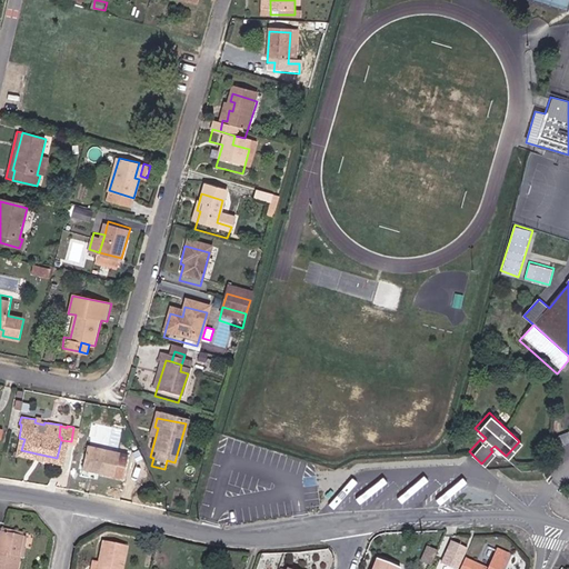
[(543,451),(552,458),(556,453),(560,448),(566,443),(568,441),(568,430),(568,431),(560,433),(552,440),(543,451)]
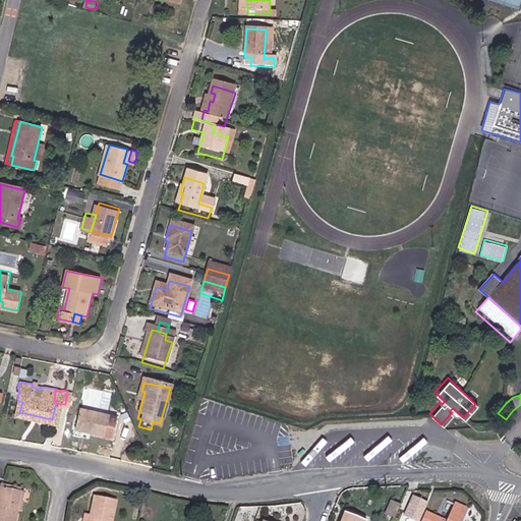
[(74,410),(70,433),(107,443),(114,418),(74,410)]
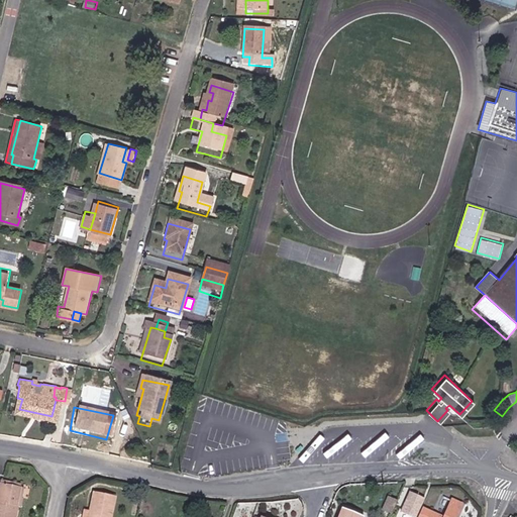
[(157,428),(159,420),(151,418),(149,426),(157,428)]
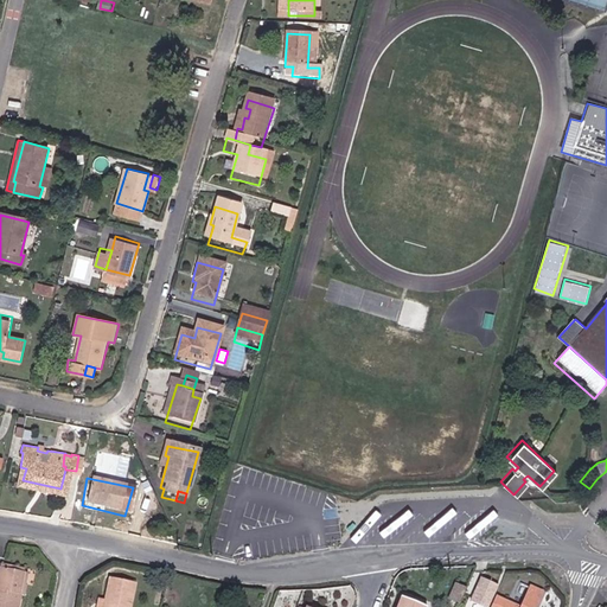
[(0,564),(0,606),(16,606),(19,590),(23,569),(0,564)]
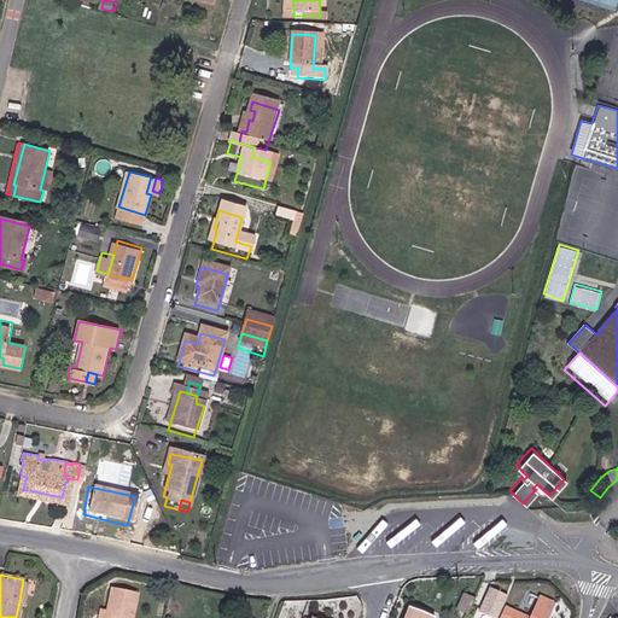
[(114,584),(108,610),(111,610),(109,617),(135,617),(141,592),(114,584)]
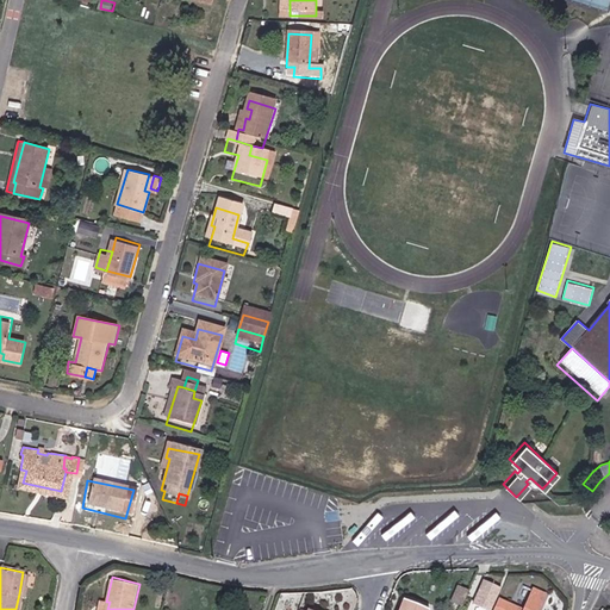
[(464,601),(471,585),(460,582),(454,596),(464,601)]
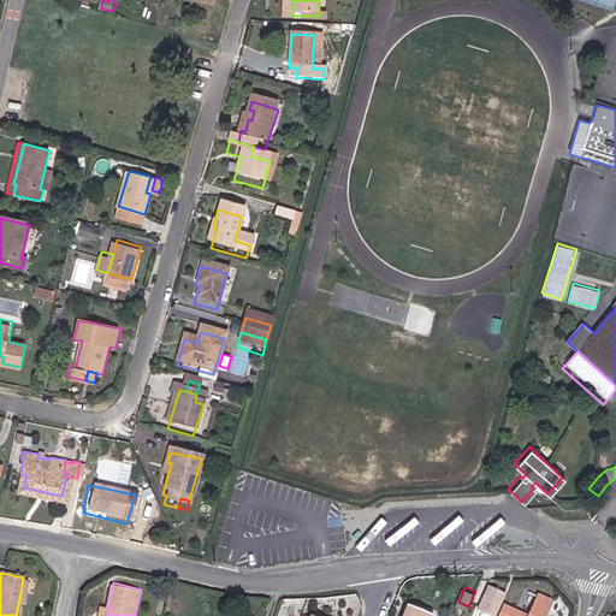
[(531,615),(539,597),(523,591),(514,612),(490,602),(485,615),(489,615),(531,615)]
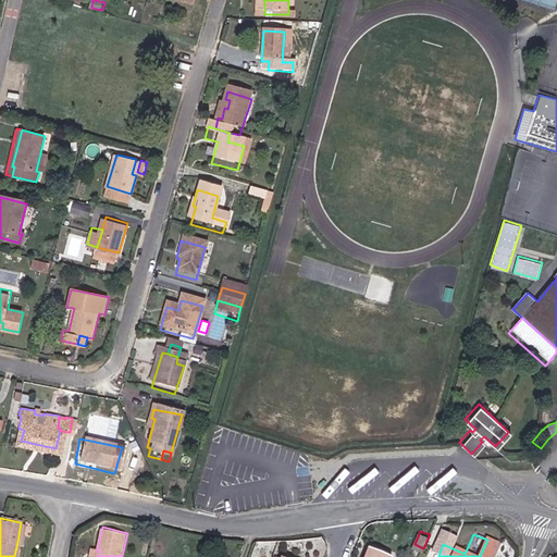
[(98,556),(100,549),(97,549),(91,547),(89,556),(98,556)]
